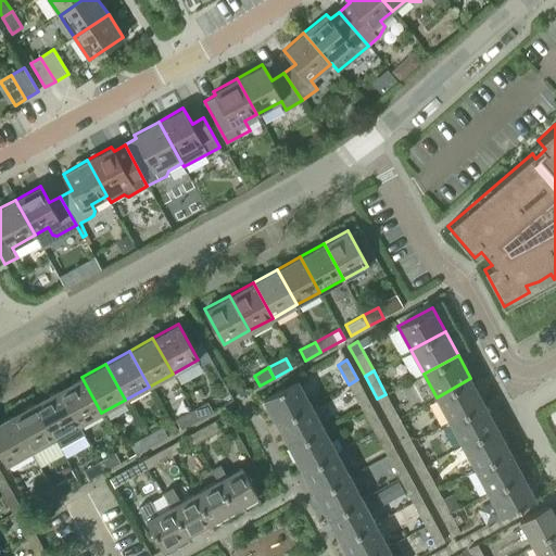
[(339,387),(346,382),(340,371),(333,376),(339,387)]
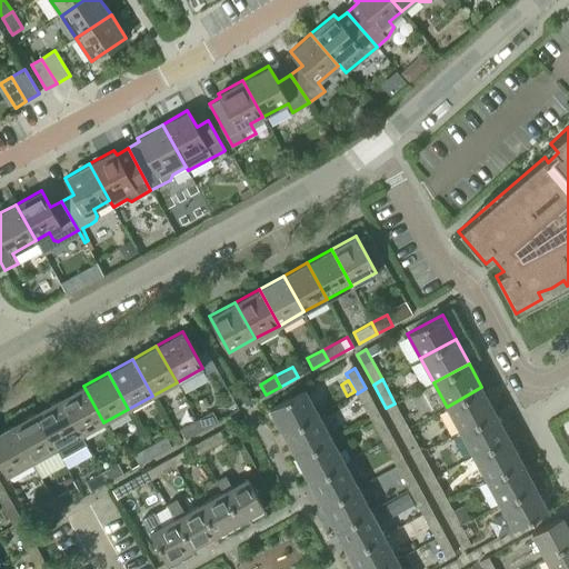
[(59,399),(80,436),(103,422),(83,386),(59,399)]
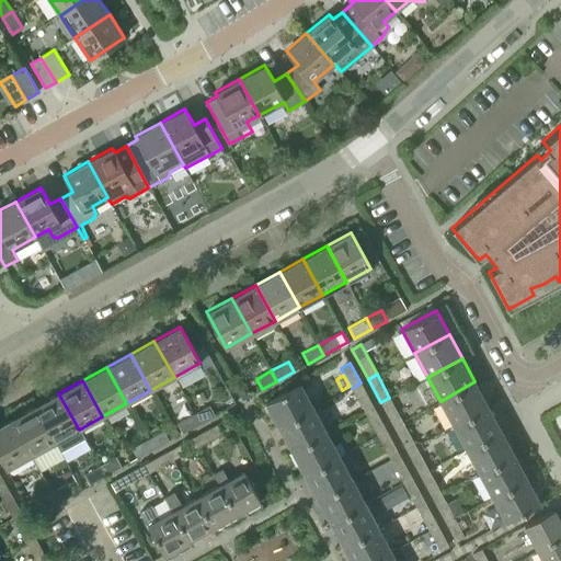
[(488,405),(476,382),(474,381),(441,401),(454,425),(488,405)]
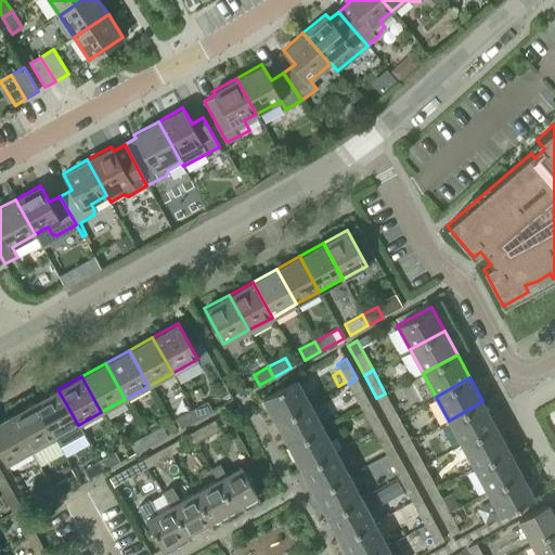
[(360,407),(370,402),(357,378),(348,384),(360,407)]
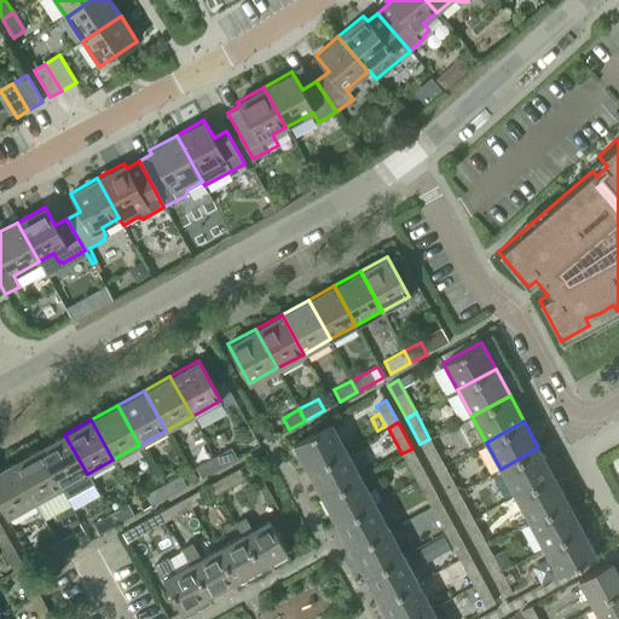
[(307,469),(346,449),(331,423),(293,444),(307,469)]
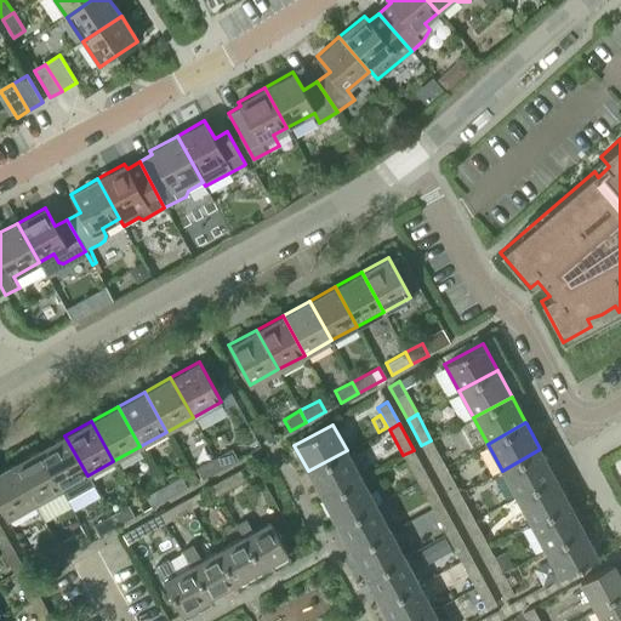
[(92,484),(87,476),(64,436),(39,450),(61,490),(62,489),(67,497),(92,484)]
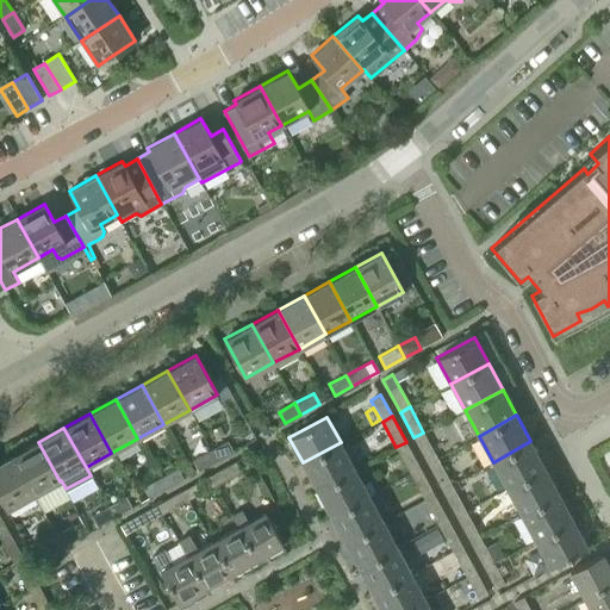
[(428,464),(437,459),(423,433),(414,437),(428,464)]
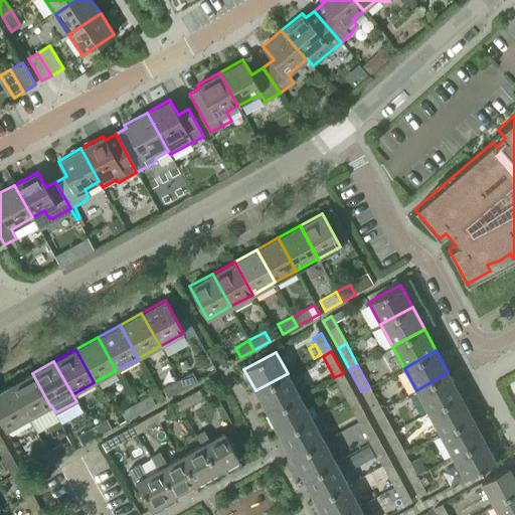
[(192,371),(191,372),(188,366),(179,371),(182,377),(178,379),(183,388),(197,381),(192,371)]
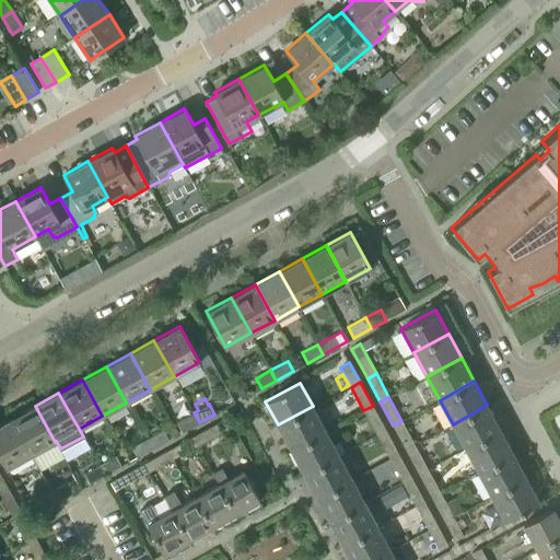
[(500,430),(500,429),(487,405),(453,424),(466,448),(500,430)]
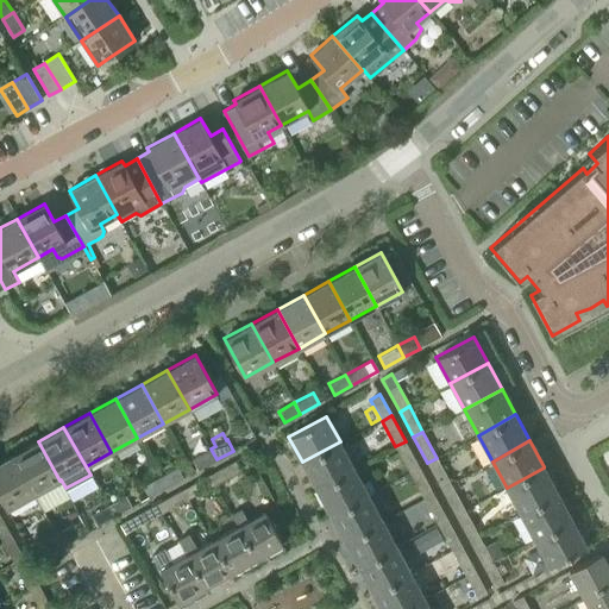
[(33,495),(60,481),(38,441),(11,456),(33,495)]
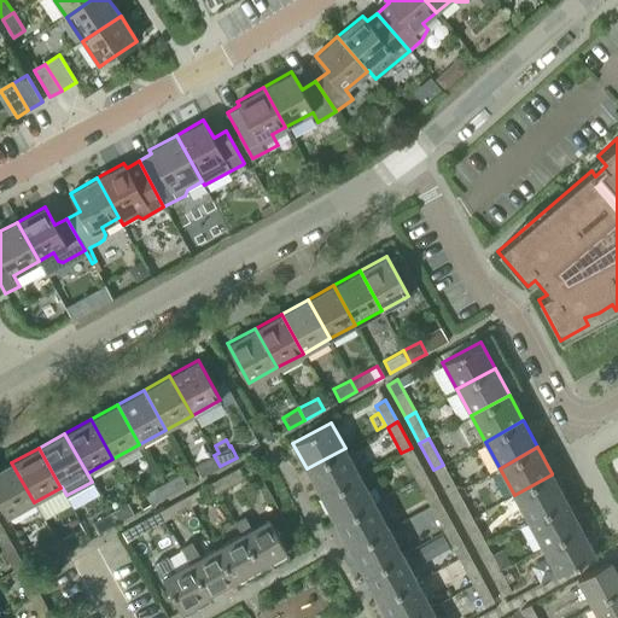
[(360,474),(345,449),(345,448),(307,468),(321,496),(360,474)]
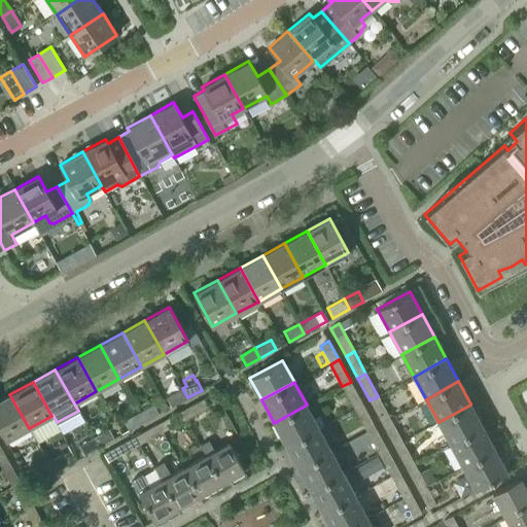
[(354,409),(362,405),(351,382),(342,386),(354,409)]
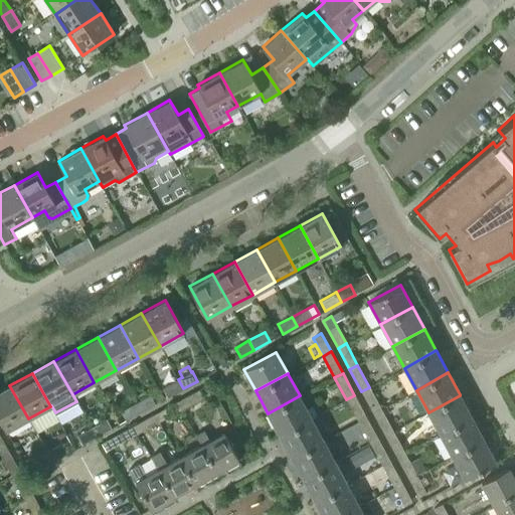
[(167,397),(183,388),(178,379),(162,388),(167,397)]
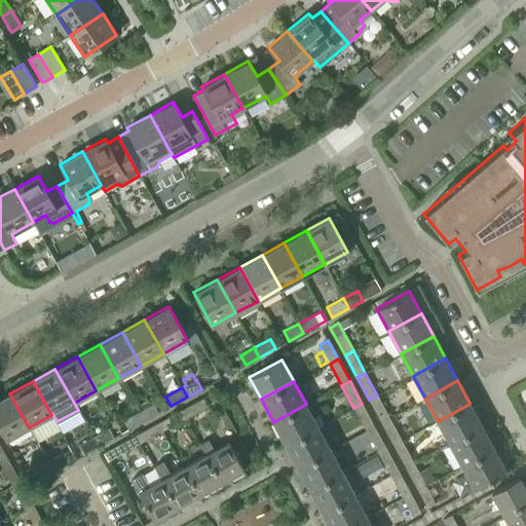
[(0,427),(6,440),(29,427),(9,393),(0,399),(0,427)]
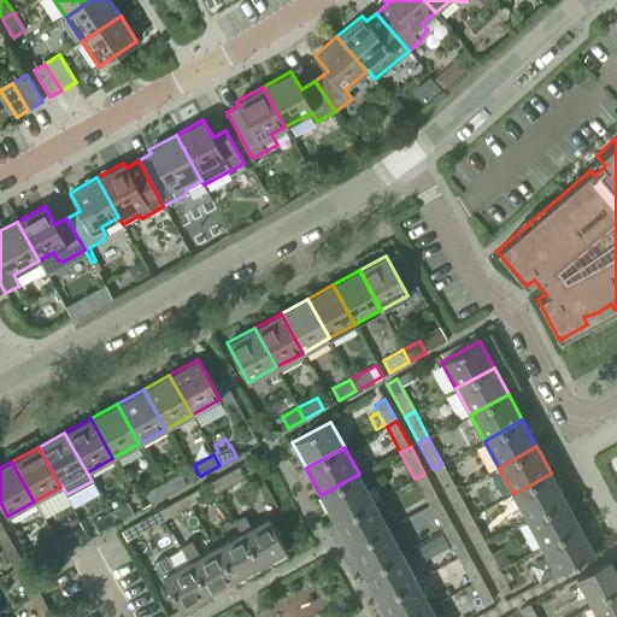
[(447,495),(457,489),(442,464),(433,469),(447,495)]
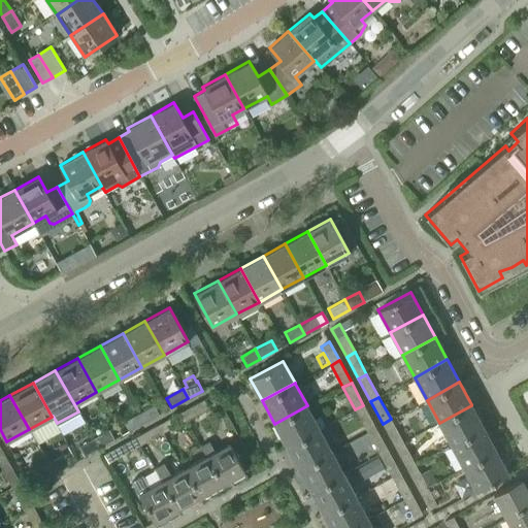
[(180,411),(185,420),(201,411),(197,403),(180,411)]
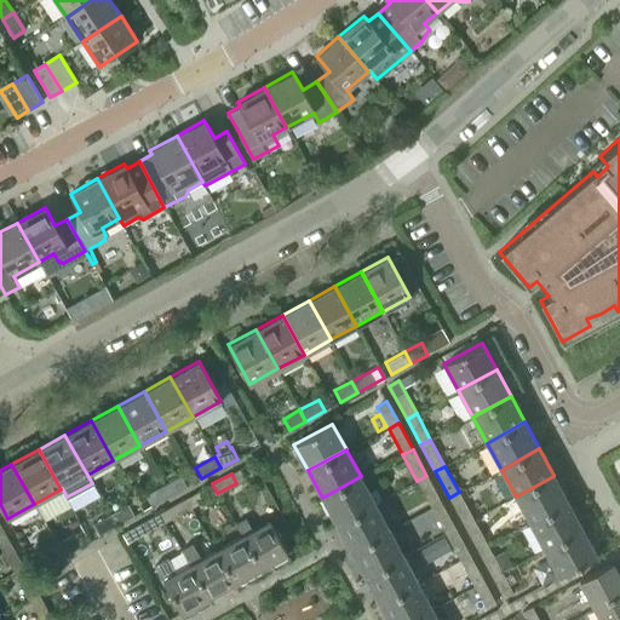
[(162,486),(168,497),(188,487),(181,475),(162,486)]
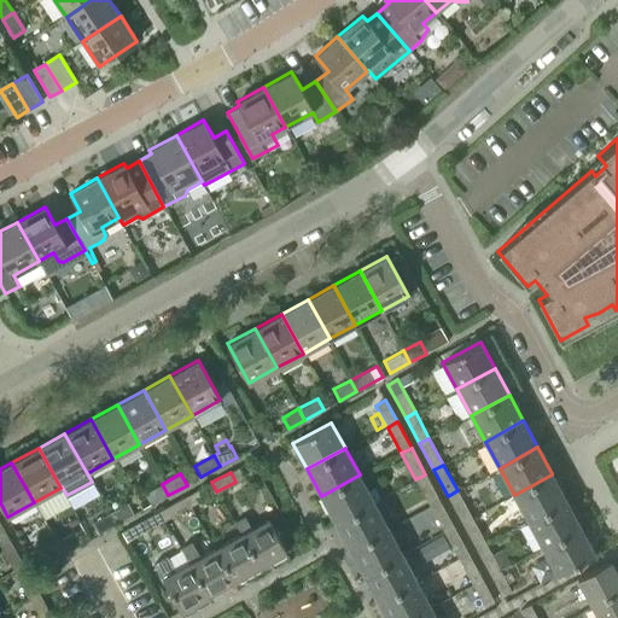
[(374,501),(360,476),(360,474),(321,496),(336,523),(374,501)]
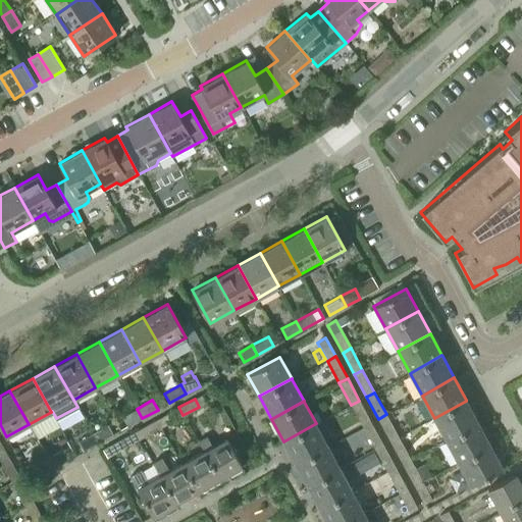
[(363,427),(371,423),(359,401),(351,405),(363,427)]
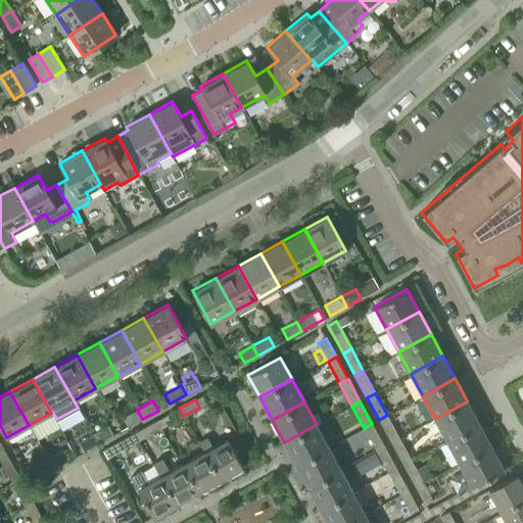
[(479,424),(479,423),(467,401),(435,419),(447,440),(479,424)]
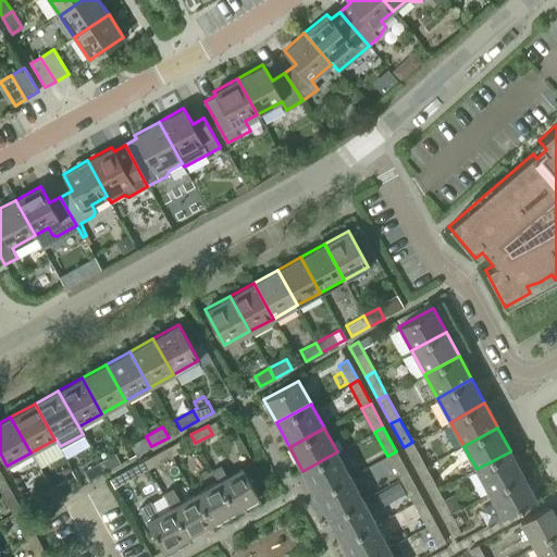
[(172,456),(195,443),(190,434),(168,447),(172,456)]
